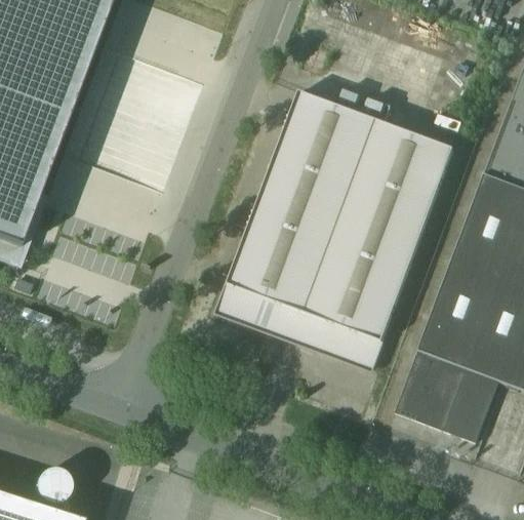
[(0,0),(0,255),(18,263),(42,200),(38,199),(112,0),(0,0)]
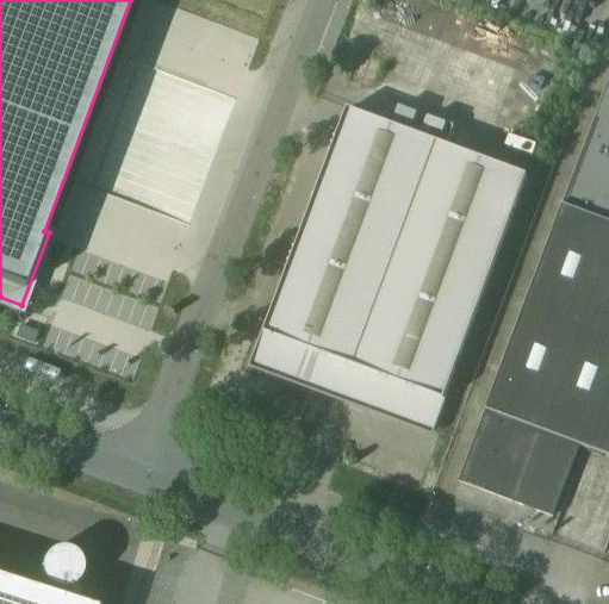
[(547,246),(460,477),(519,498),(554,512),(582,441),(608,450),(608,79),(564,200),(547,246)]
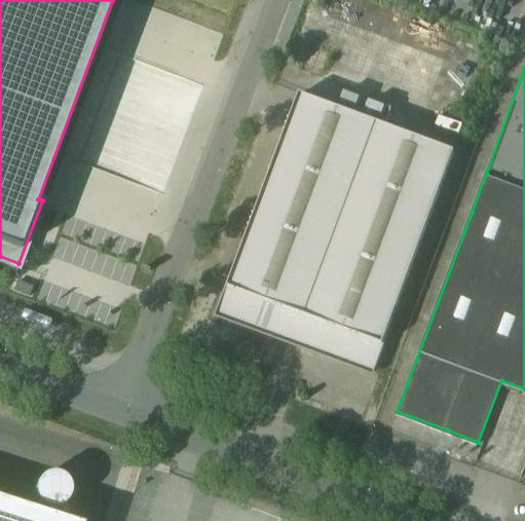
[(301,90),(219,310),(374,368),(455,148),(386,122),(312,95),(301,90)]
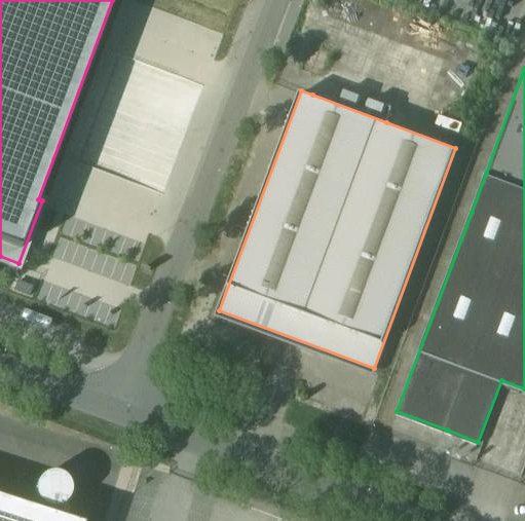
[(368,96),(361,111),(385,120),(391,105),(368,96)]
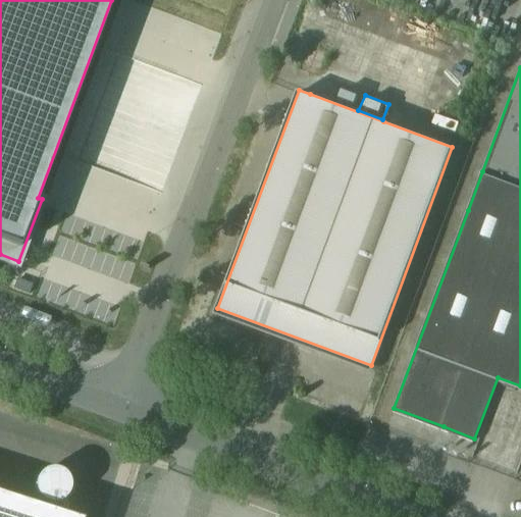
[(244,197),(235,220),(245,223),(253,200),(244,197)]
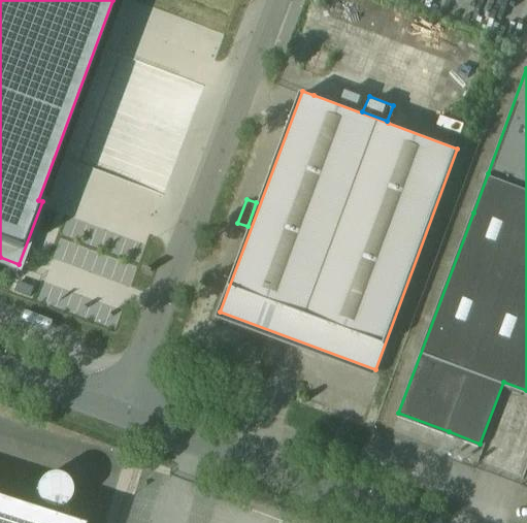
[(526,397),(516,398),(515,471),(526,471),(526,397)]
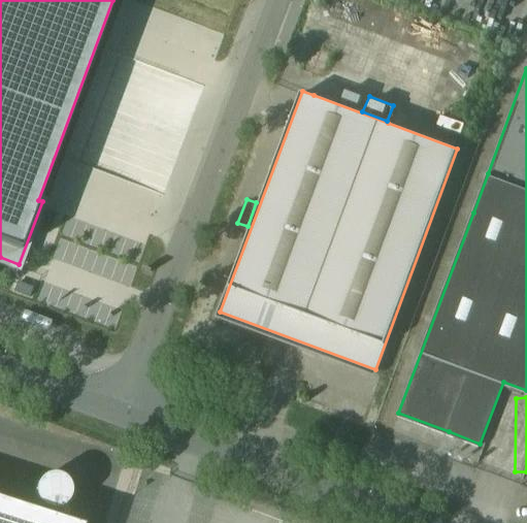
[(39,468),(29,499),(58,509),(68,478),(39,468)]
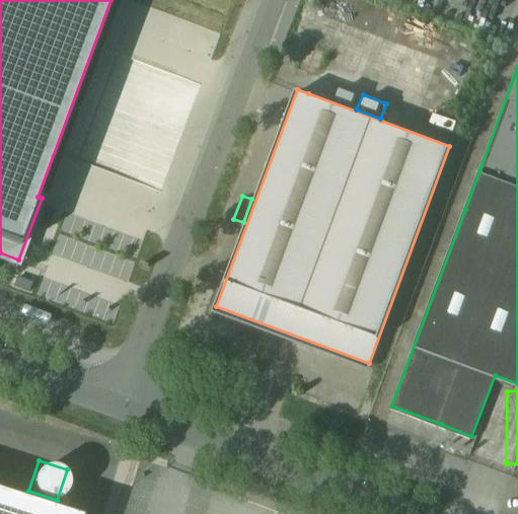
[(68,513),(0,492),(0,513),(68,513)]
